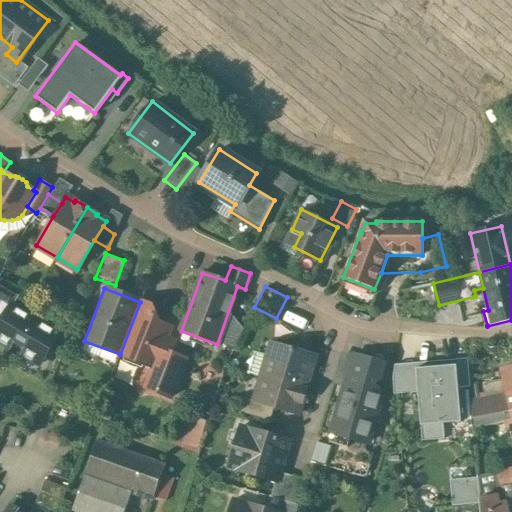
[(151,306),(140,302),(120,354),(142,362),(145,366),(151,369),(157,368),(159,363),(157,357),(163,339),(168,327),(156,323),(151,306)]
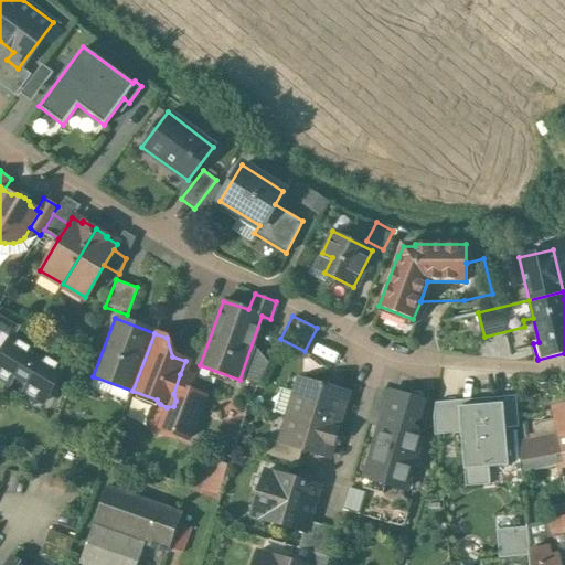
[(62,373),(6,342),(0,352),(0,386),(41,409),(62,373)]
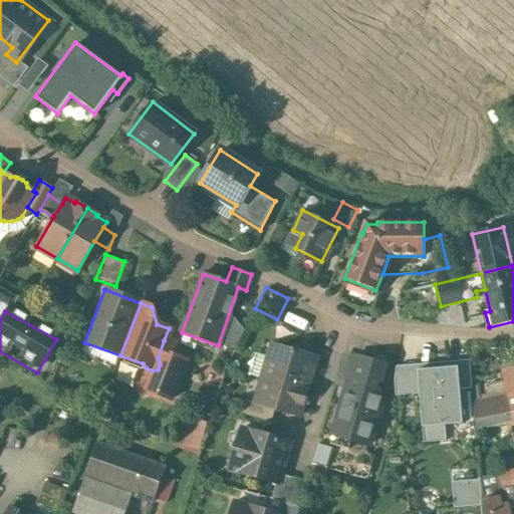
[(174,345),(164,340),(158,358),(160,364),(158,369),(152,370),(145,389),(171,398),(185,360),(171,353),(174,345)]
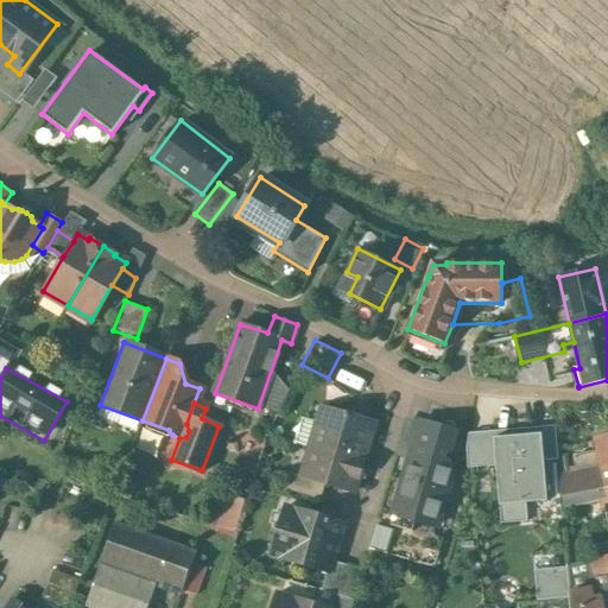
[(372,420),(322,406),(311,447),(361,460),(372,420)]
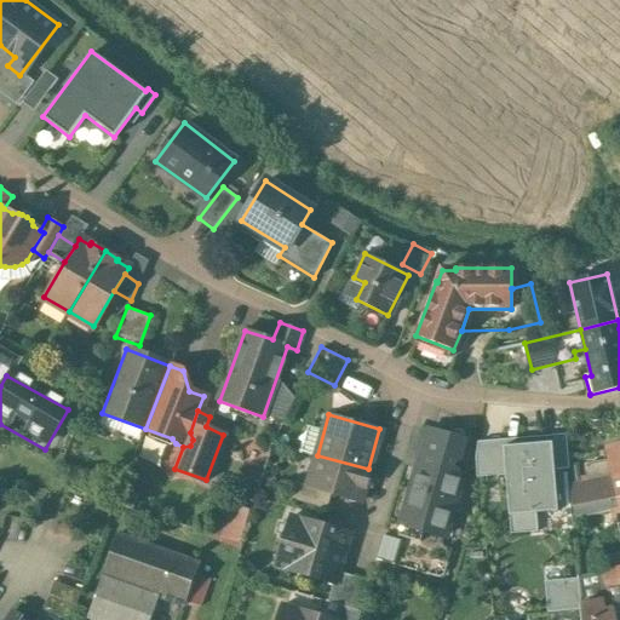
[(305,451),(317,453),(325,426),(313,423),(305,451)]
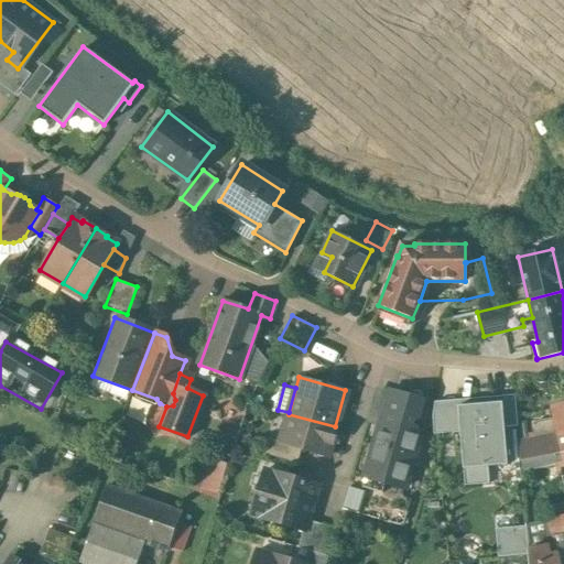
[(391,391),(377,388),(369,418),(381,420),(383,421),(391,391)]
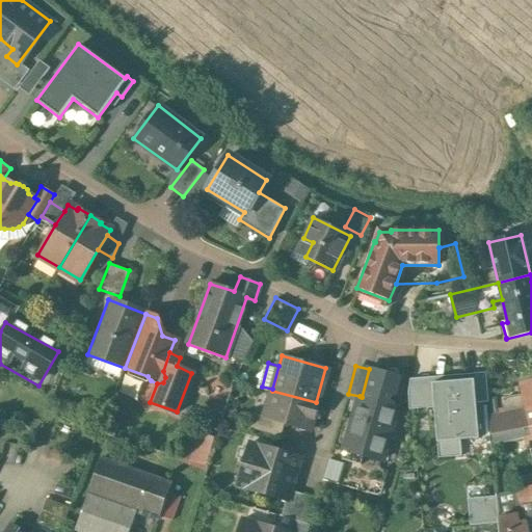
[(473,379),(432,382),(436,441),(478,436),(473,379)]
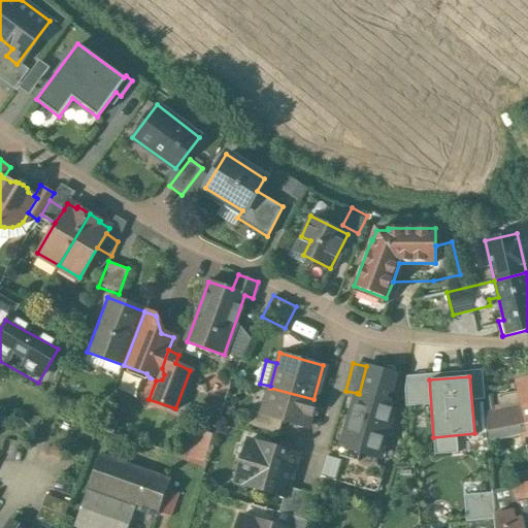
[(527,377),(517,382),(522,403),(526,423),(527,422),(527,377)]
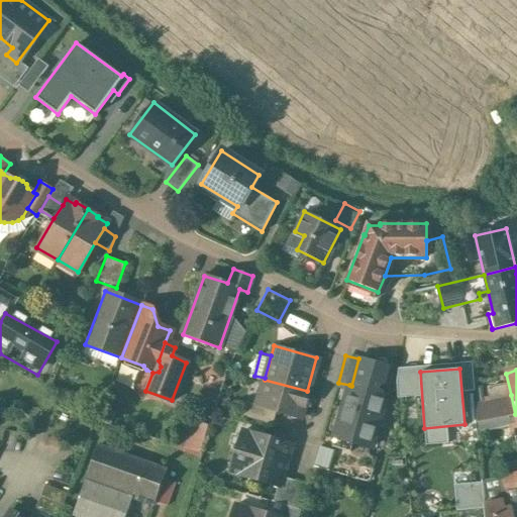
[(307,391),(265,380),(257,404),(277,410),(298,416),(301,406),(306,408),(310,393),(307,391)]
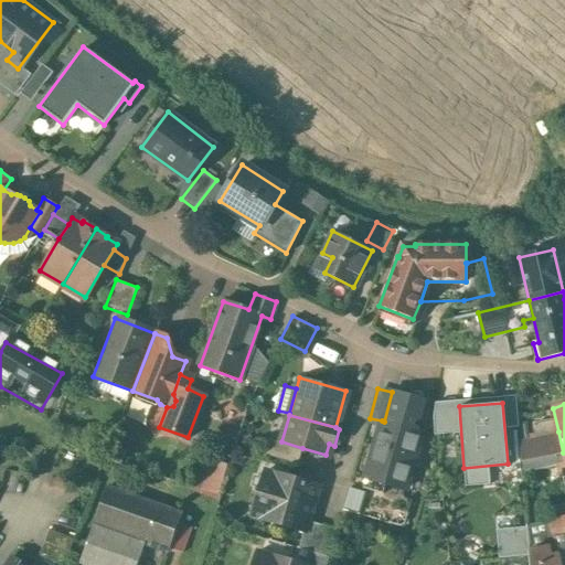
[(384,422),(382,420),(364,478),(404,489),(420,432),(384,422)]
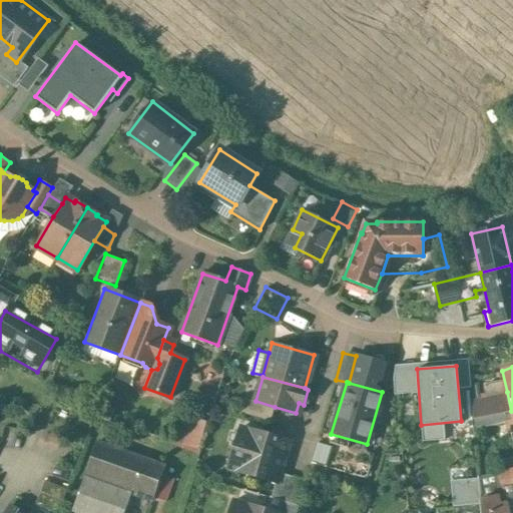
[(473,428),(512,419),(512,417),(511,411),(507,392),(471,400),(473,428)]
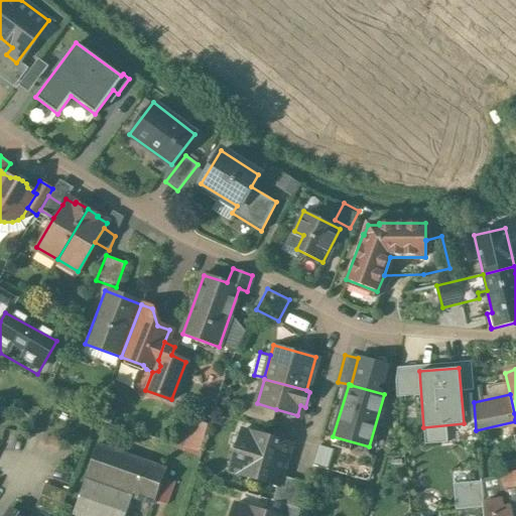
[(276,409),(257,403),(246,399),(242,414),(271,423),(276,409)]
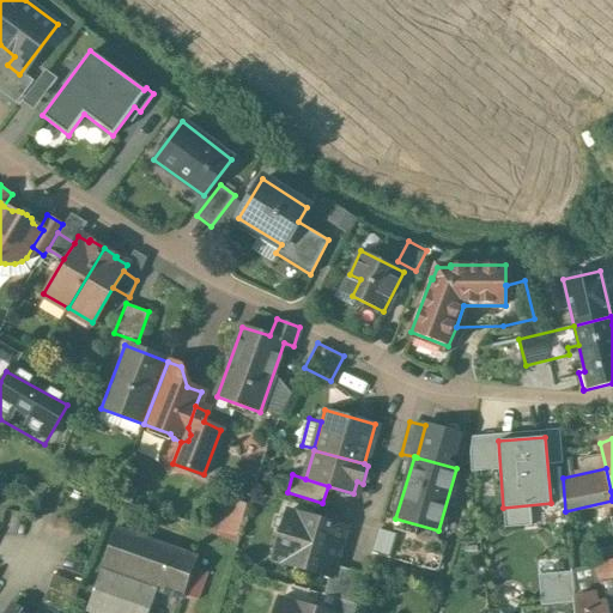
[(241,535),(252,503),(226,495),(216,527),(241,535)]
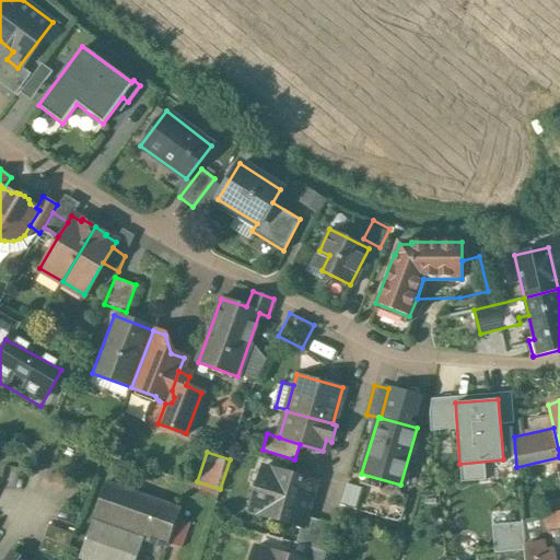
[(314,480),(271,468),(266,490),(255,488),(247,512),(300,526),(304,515),(314,480)]
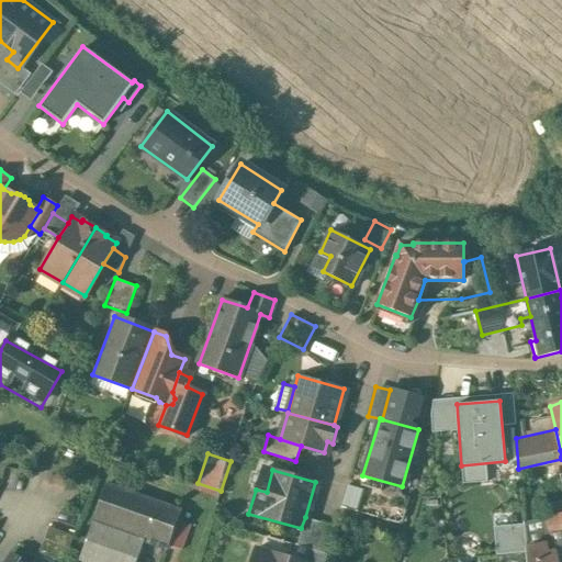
[(105,483),(92,520),(144,537),(169,544),(178,519),(181,509),(105,483)]
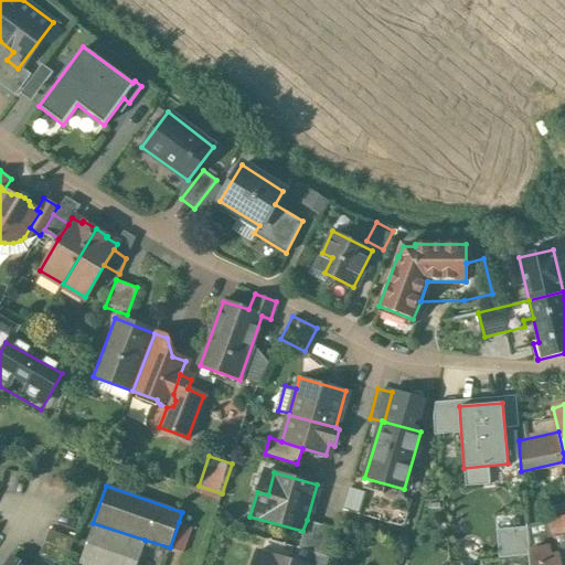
[(554,519),(564,515),(564,501),(551,505),(554,519)]
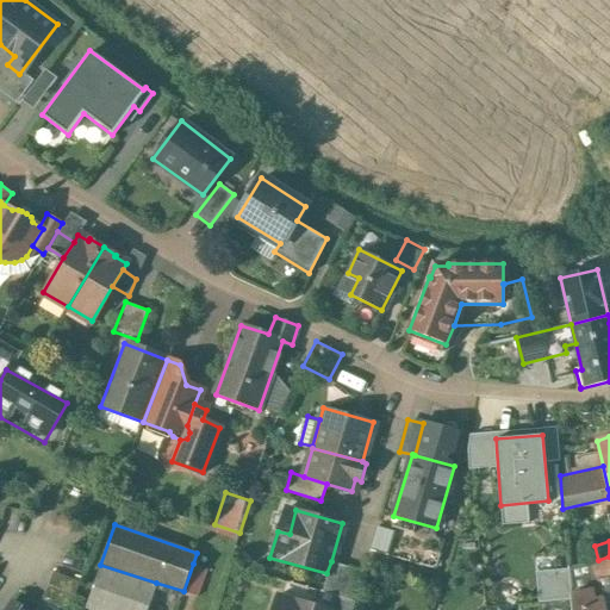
[(568,566),(568,570),(571,599),(571,609),(596,609),(596,605),(609,602),(609,556),(598,560),(568,566)]
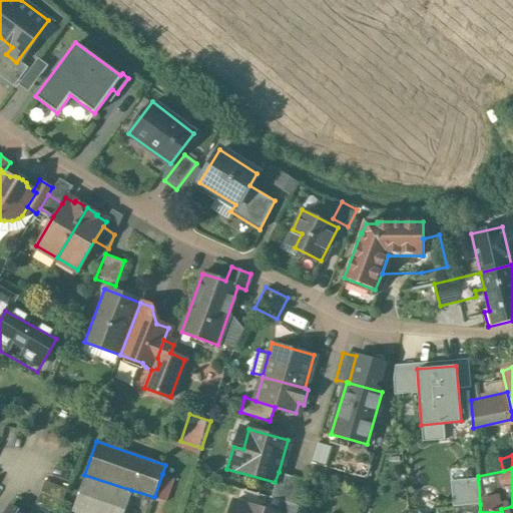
[(306,480),(279,472),(275,482),(270,498),(279,500),(298,506),(306,480)]
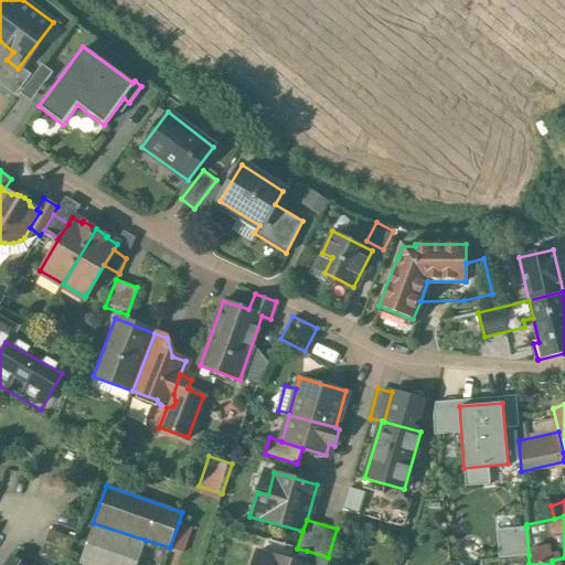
[(179,522),(170,547),(182,552),(191,526),(179,522)]
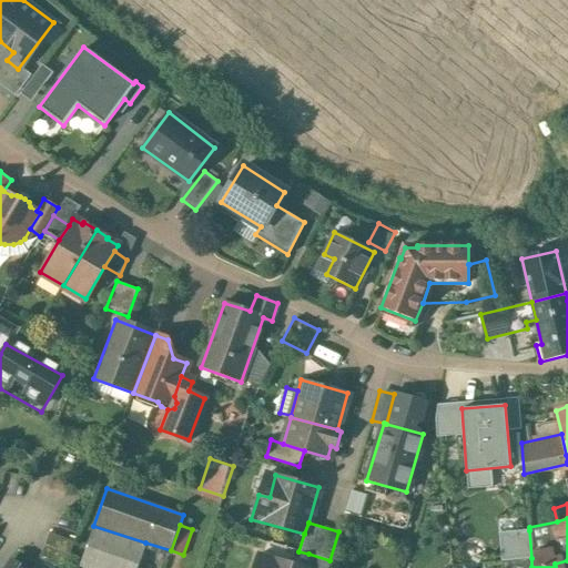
[(137,567),(145,543),(93,526),(79,567),(137,567)]
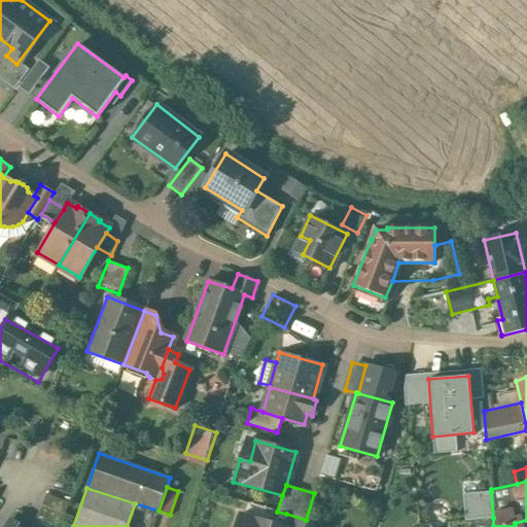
[(493,518),(491,492),(463,494),(465,520),(493,518)]
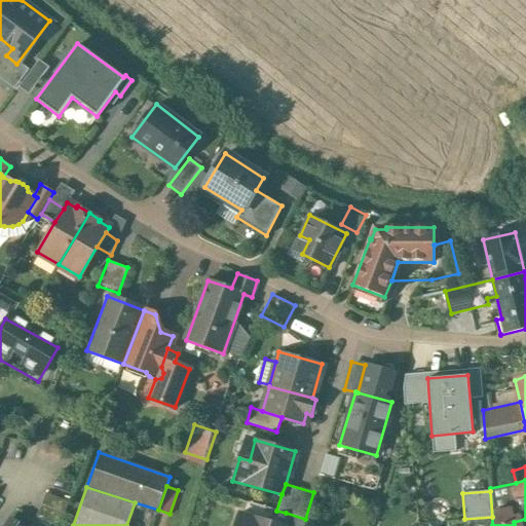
[(283,525),(282,525),(238,513),(233,525),(283,525)]
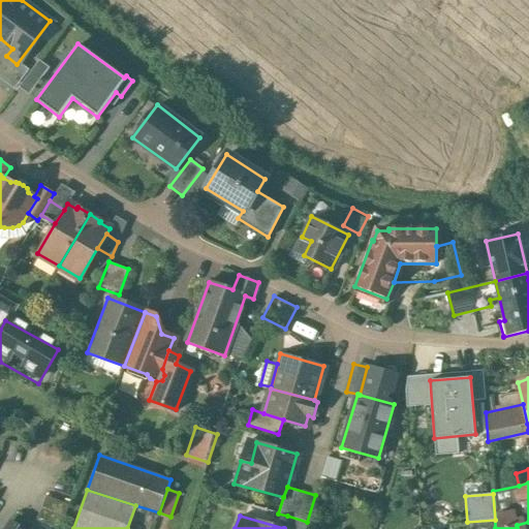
[(305,528),(307,522),(287,516),(283,528),(284,528),(305,528)]
